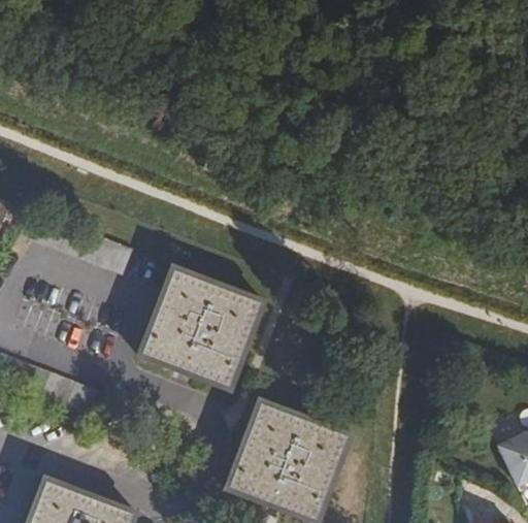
[(0,233),(12,203),(0,197),(0,233)]
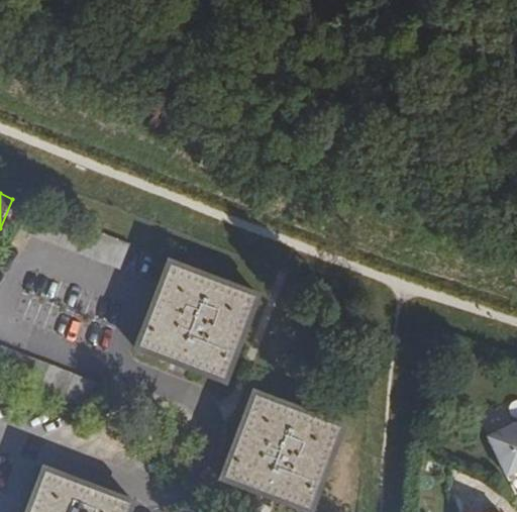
[(171,259),(137,346),(222,381),(256,293),(171,259)]
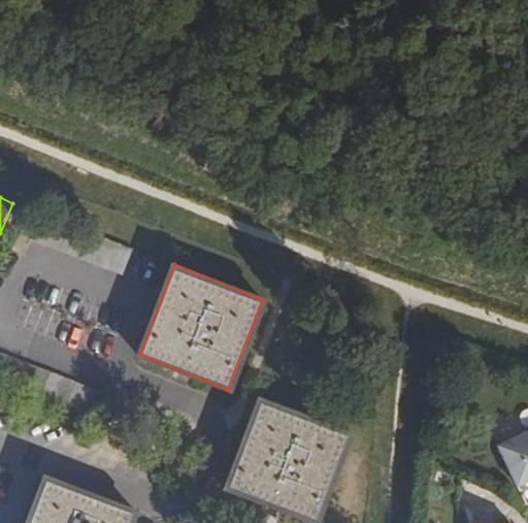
[(0,350),(0,380),(101,419),(110,393),(0,350)]
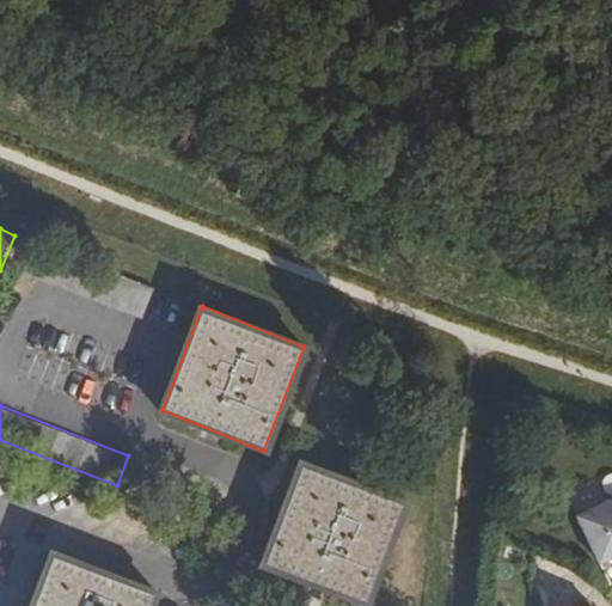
[(298,465),(258,568),(355,605),(365,605),(403,506),(298,465)]
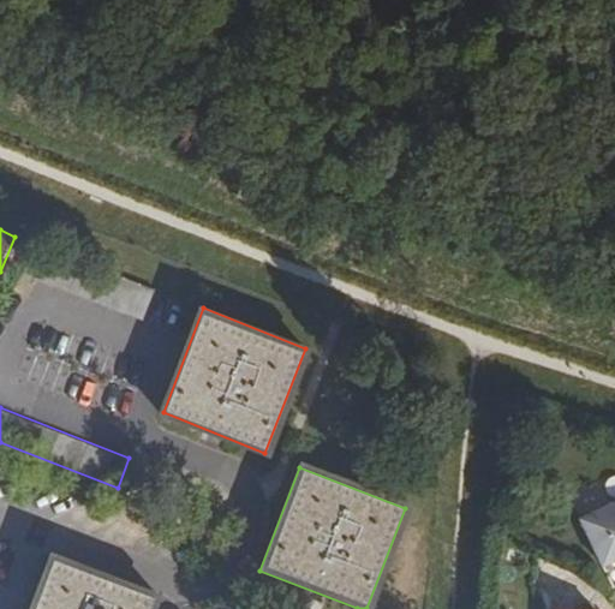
[(614,555),(614,503),(584,519),(605,561),(614,555)]
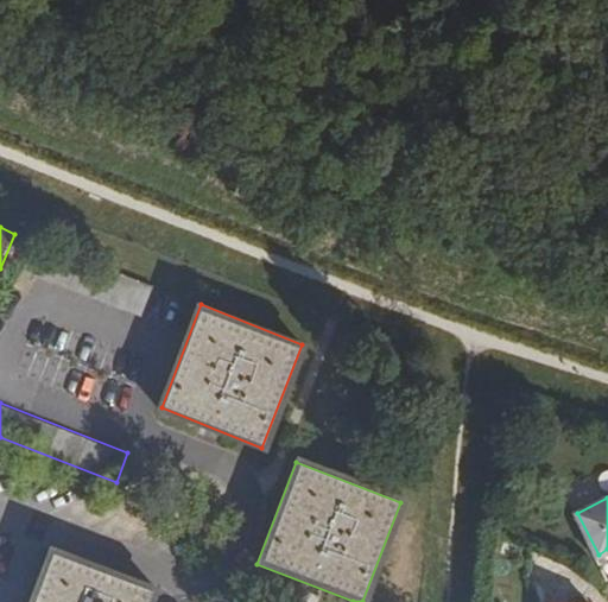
[(49,551),(27,601),(147,601),(152,591),(49,551)]
